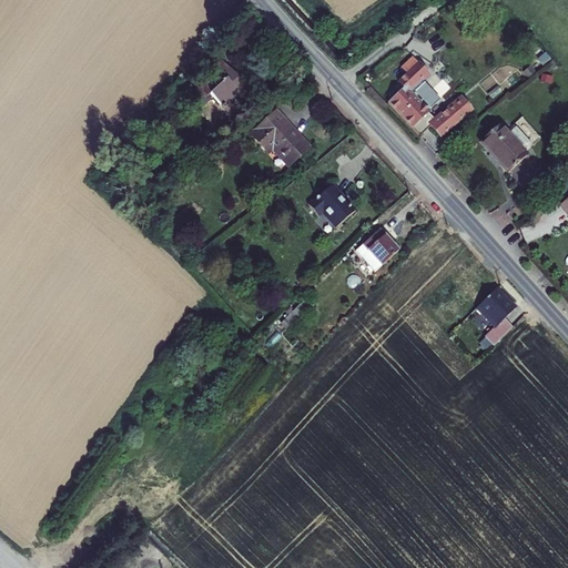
[(233,47),(227,41),(221,48),(226,53),(233,47)]
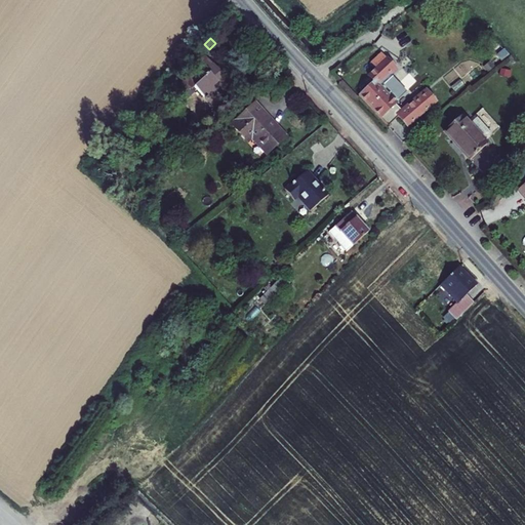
[(360,96),(389,127),(398,118),(406,128),(434,104),(426,93),(404,113),(396,104),(408,92),(392,74),(397,70),(382,53),(366,67),(372,74),(369,77),(374,83),(360,96)]
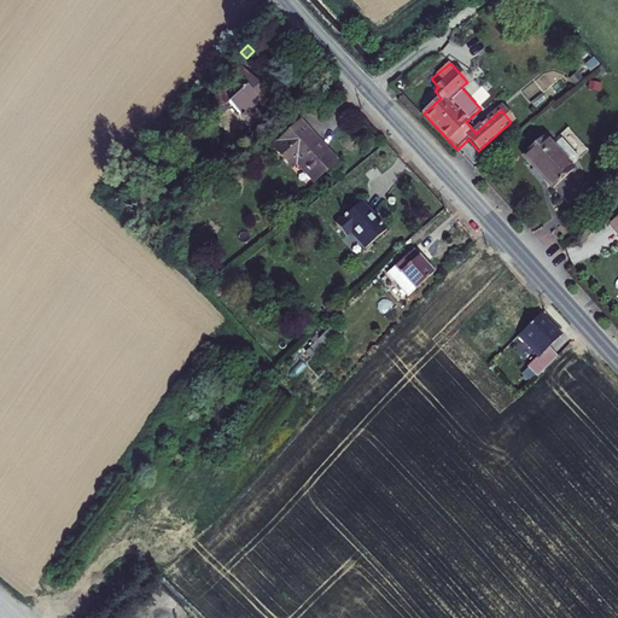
[(228,103),(251,129),(278,105),(254,80),(250,82),(248,80),(237,66),(217,83),(223,91),(232,99),(228,103)]
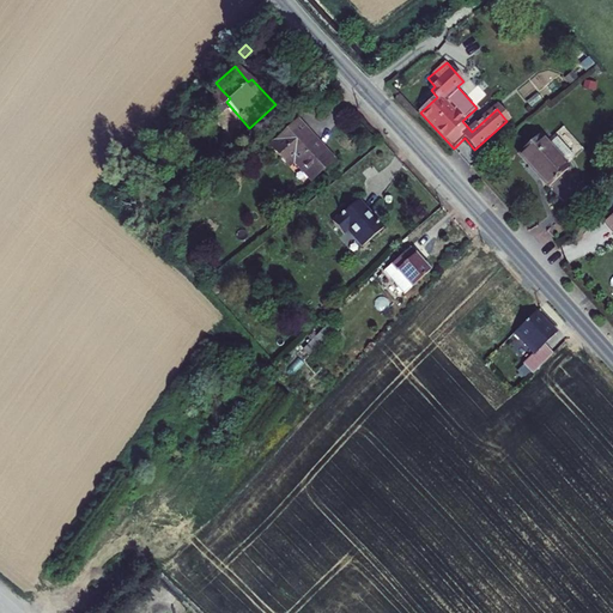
[(223,104),(226,102),(230,98),(222,90),(216,96),(223,104)]
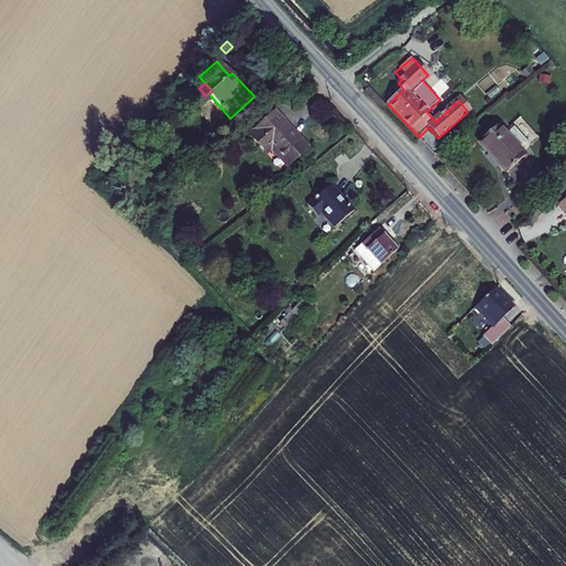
[(249,134),(268,155),(272,152),(287,168),(310,149),(274,111),(249,134)]
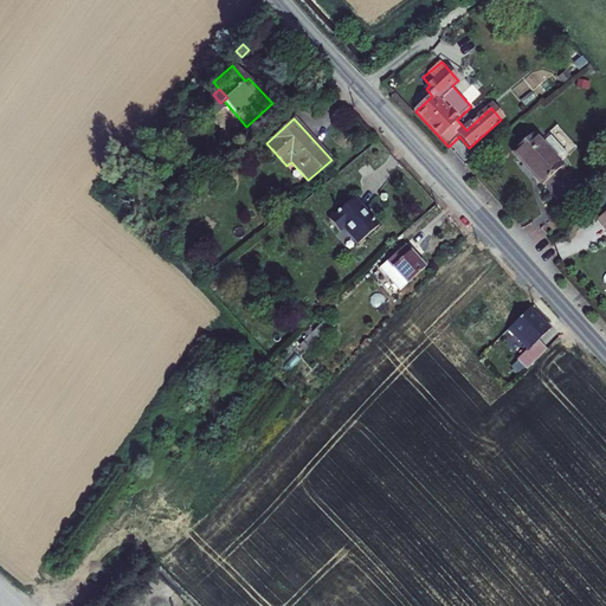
[(513,152),(542,186),(562,167),(560,165),(556,161),(565,155),(550,139),(543,144),(540,142),(533,134),(513,152)]
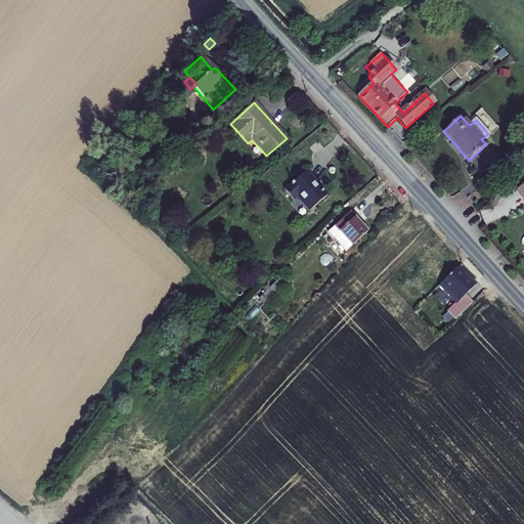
[(481,139),(484,142),(491,136),(488,134),(481,139)]
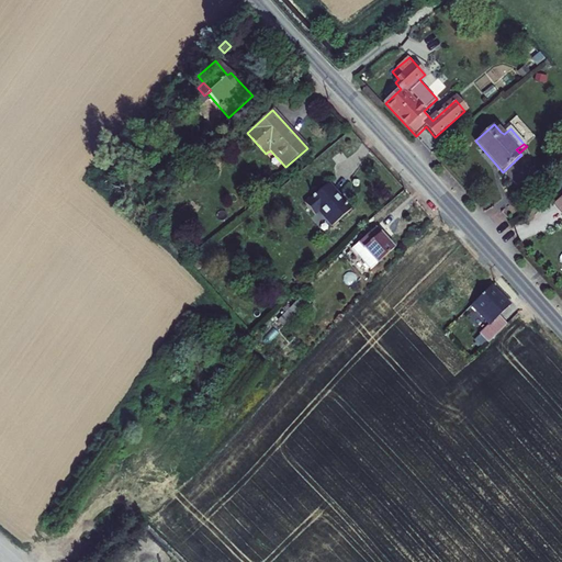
[(318,212),(333,227),(351,210),(329,184),(305,205),(315,216),(318,212)]
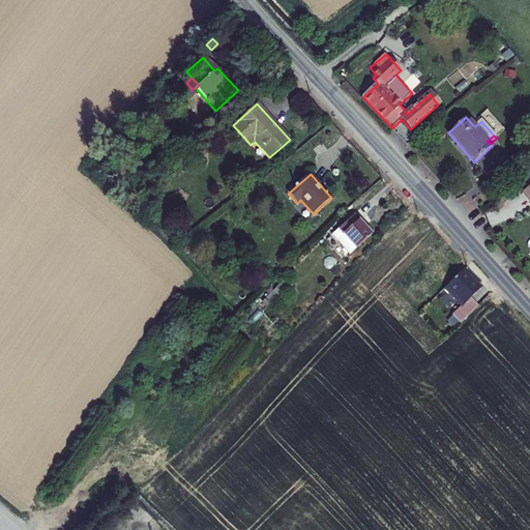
[(332,235),(350,255),(372,236),(354,215),(332,235)]
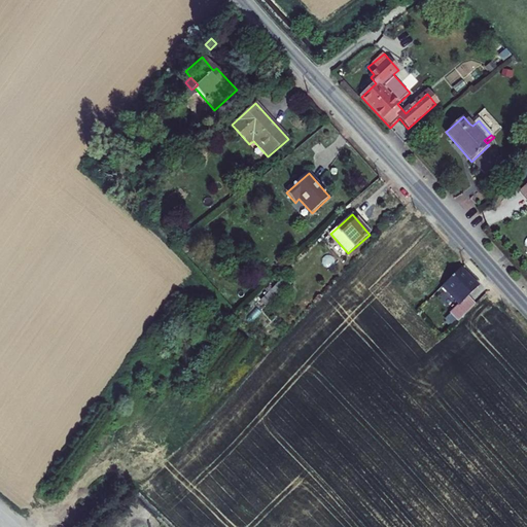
[(449,315),(457,322),(476,305),(467,296),(477,287),(460,269),(443,285),(442,286),(459,305),(449,315)]
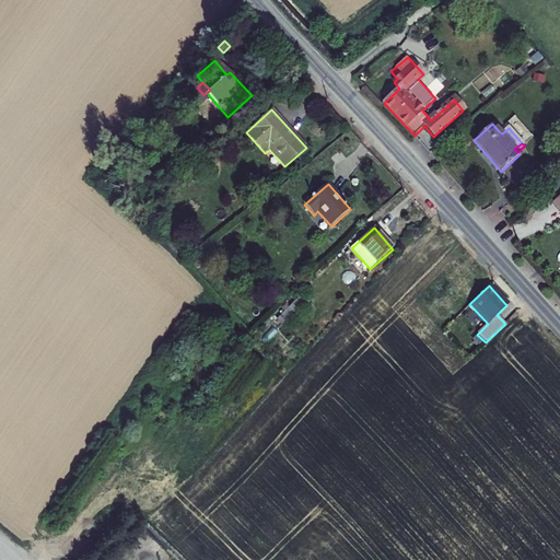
[(302,295),(288,310),(292,314),(306,300),(302,295)]
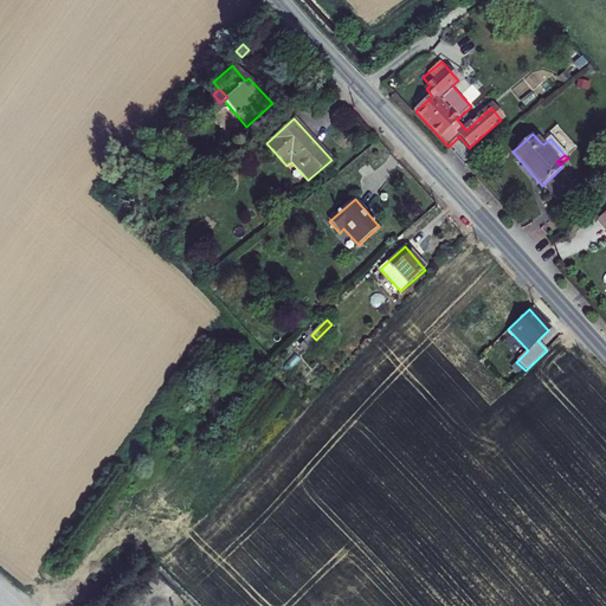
[(314,342),(309,337),(300,347),(305,352),(314,342)]
